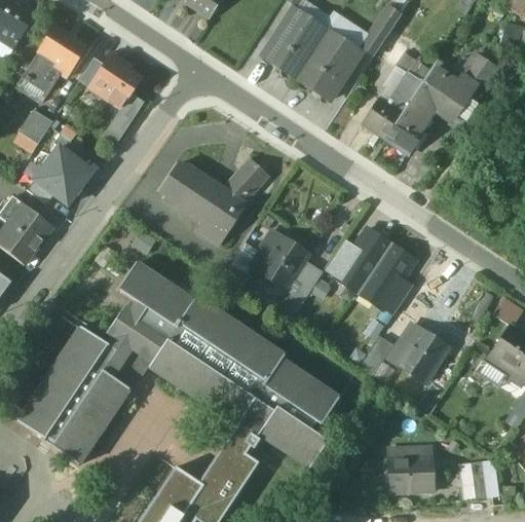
[(36,13),(14,0),(0,0),(0,43),(10,51),(36,13)]
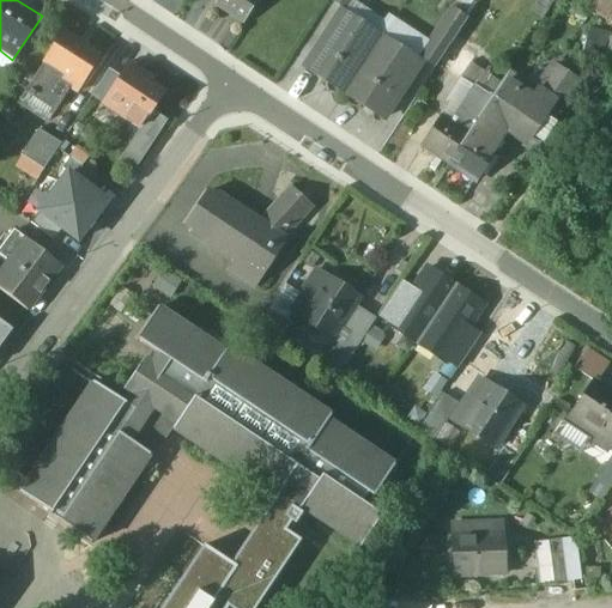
[(220,0),(218,4),(244,20),(258,0),(220,0)]
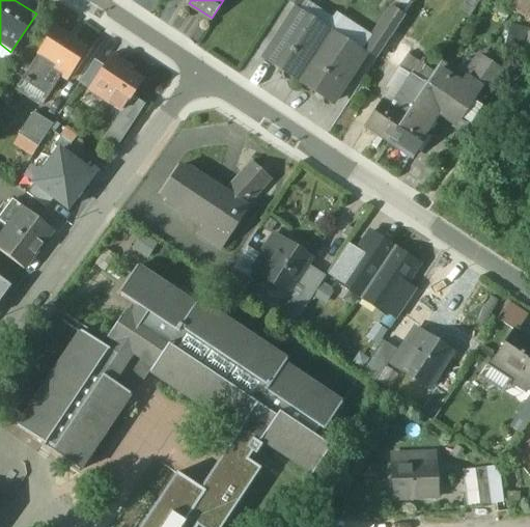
[(394,5),(366,47),(380,55),(407,14),(394,5)]
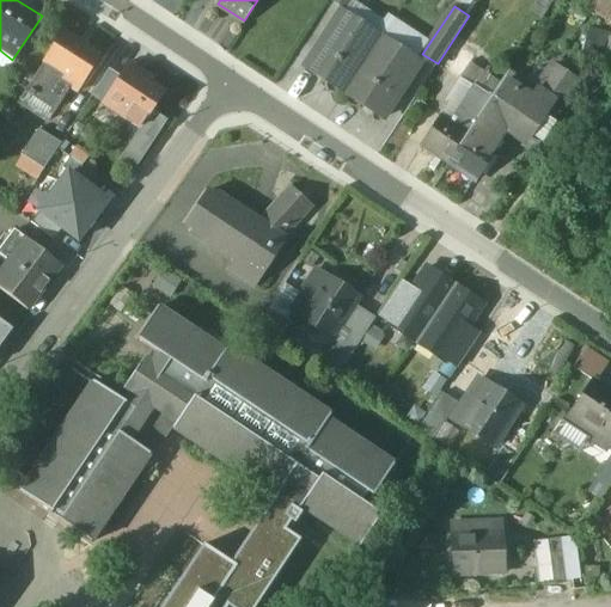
[(383,35),(342,10),(307,63),(347,90),(383,35)]
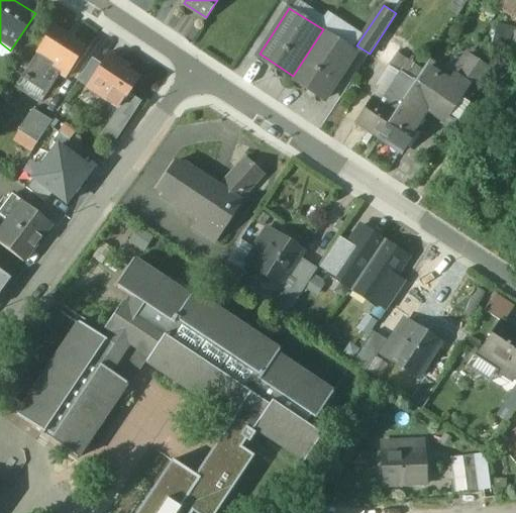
[(88,47),(55,25),(22,73),(25,75),(23,77),(28,81),(30,79),(50,93),(62,76),(67,79),(88,47)]
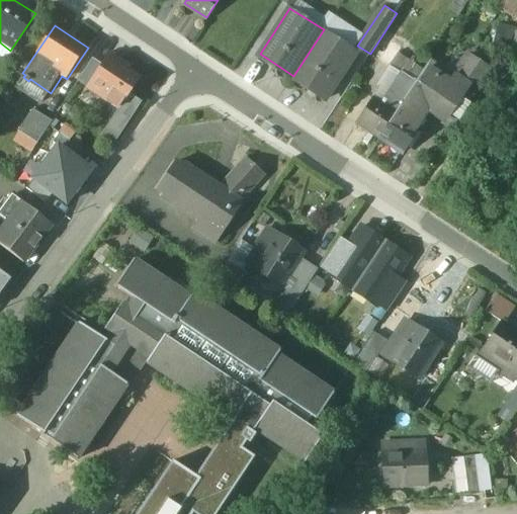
[(357,52),(324,29),(293,76),(327,97),(357,52)]
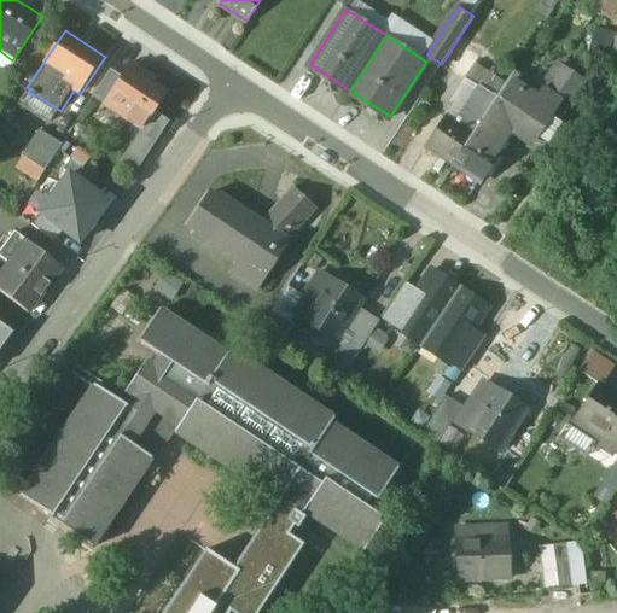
[(479,57),(467,48),(454,68),(467,76),(479,57)]
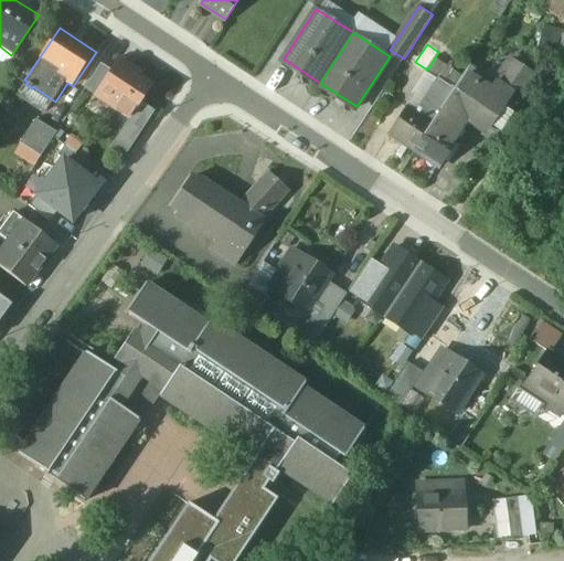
[(512,55),(497,80),(507,85),(522,62),(512,55)]
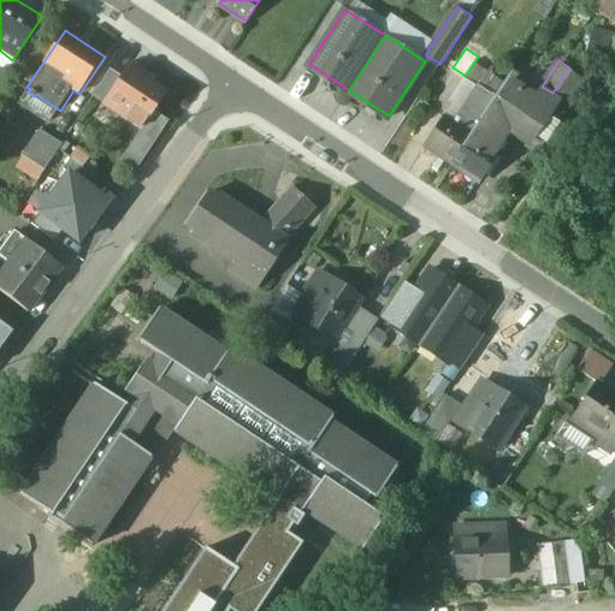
[(167,89),(130,65),(123,75),(110,94),(131,108),(126,114),(142,126),(155,108),(167,89)]
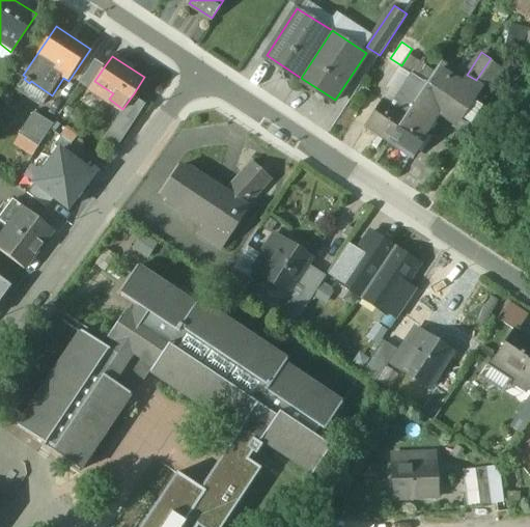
[(106,64),(96,58),(82,80),(91,86),(94,81),(106,64)]
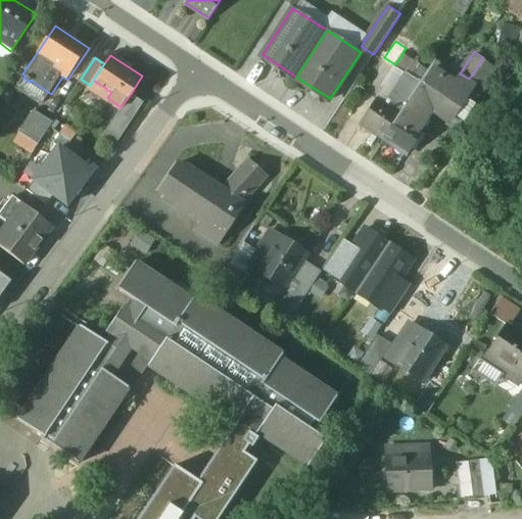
[(496,66),(483,57),(469,79),(469,80),(472,82),(471,83),(481,90),(496,66)]
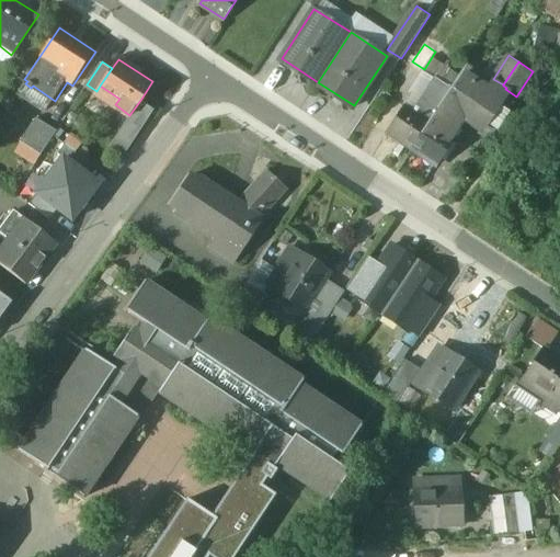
[(459,72),(445,63),(437,76),(452,84),(459,72)]
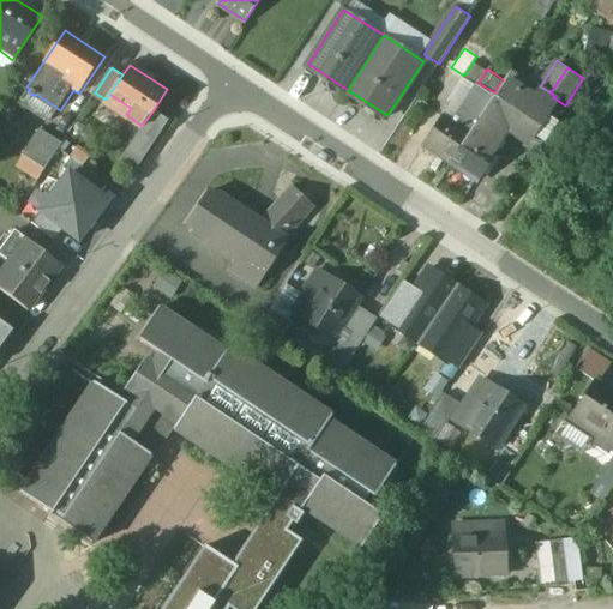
[(469,130),(451,158),(479,176),(505,136),(493,127),(500,118),(515,127),(534,98),(533,97),(504,78),(503,79),(494,92),(469,130)]
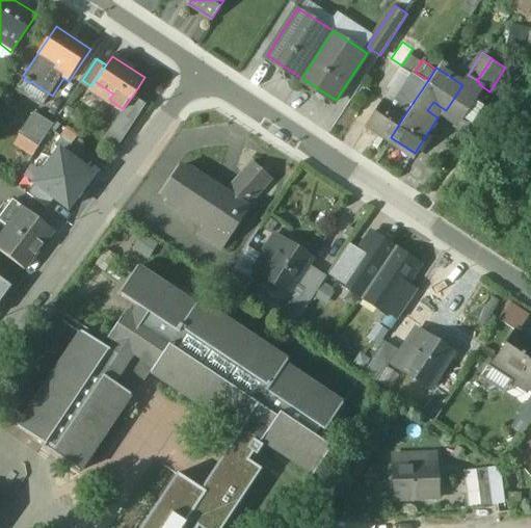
[(414,72),(397,97),(400,99),(396,105),(406,112),(428,80),(415,72),(414,72)]
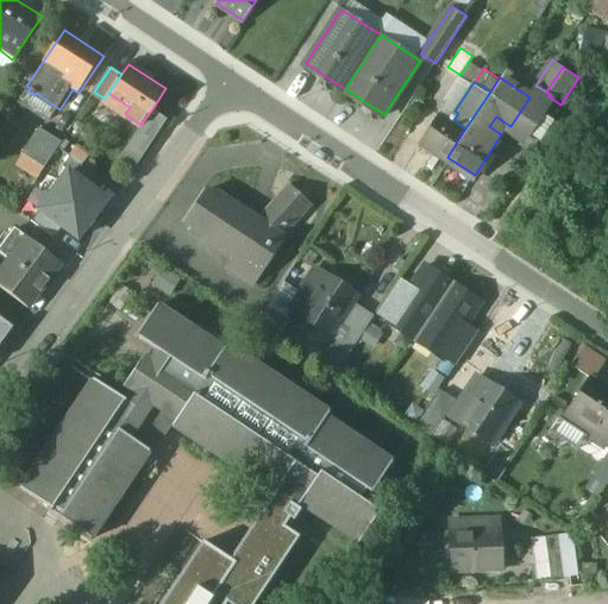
[(530,98),(511,126),(520,132),(526,131),(549,96),(550,95),(546,93),(546,92),(536,86),(528,96),(530,98)]
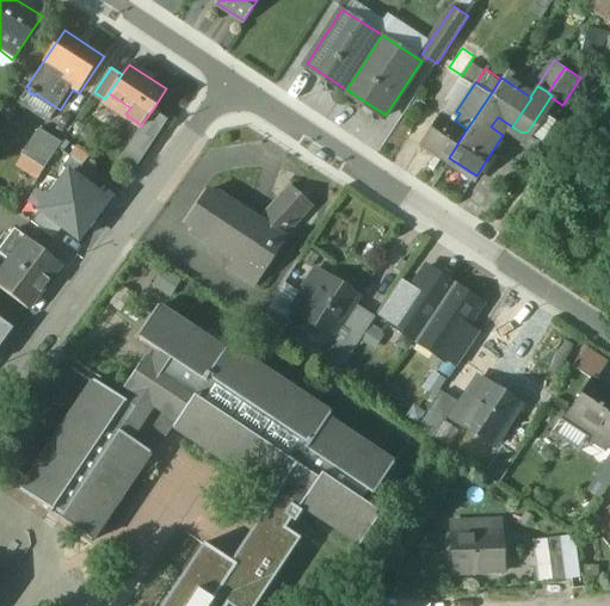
[(550,97),(528,131),(522,133),(512,127),(512,128),(512,133),(521,138),(533,133),(541,138),(564,105),(562,105),(550,97)]
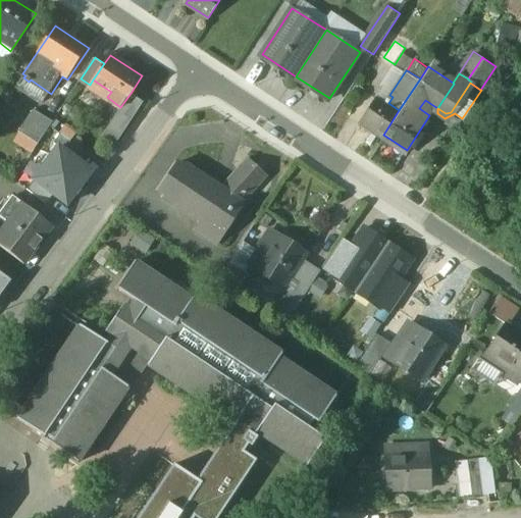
[(120,107),(104,132),(118,140),(145,100),(132,92),(120,107)]
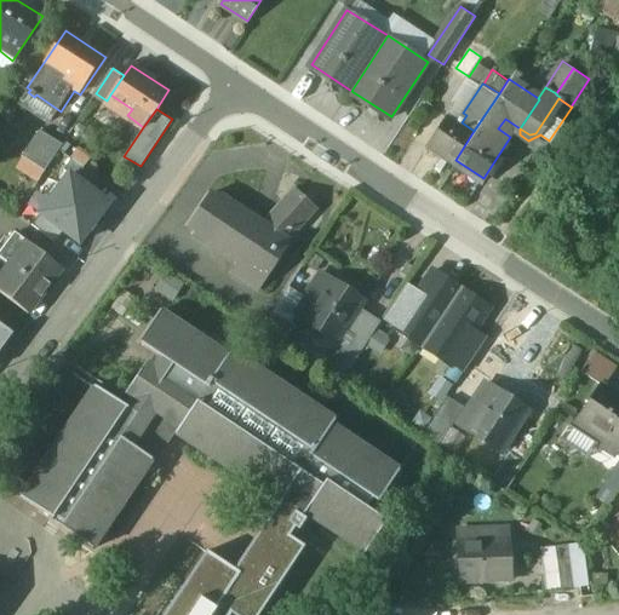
[(462,122),(447,113),(428,142),(456,160),(474,131),(462,122)]
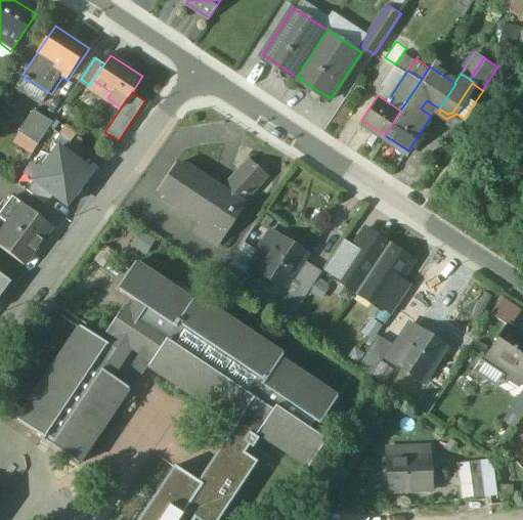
[(53,121),(35,107),(18,131),(38,144),(50,125),(53,121)]
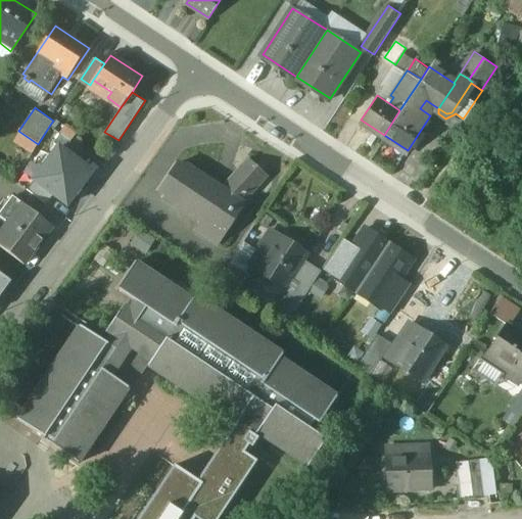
[(59,145),(81,161),(88,152),(62,133),(55,142),(59,145)]
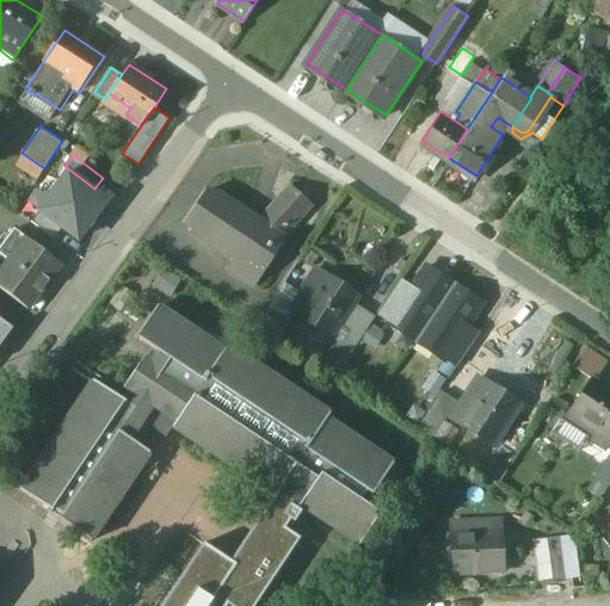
[(69,169),(39,208),(41,208),(63,226),(78,236),(108,198),(94,189),(69,169)]
